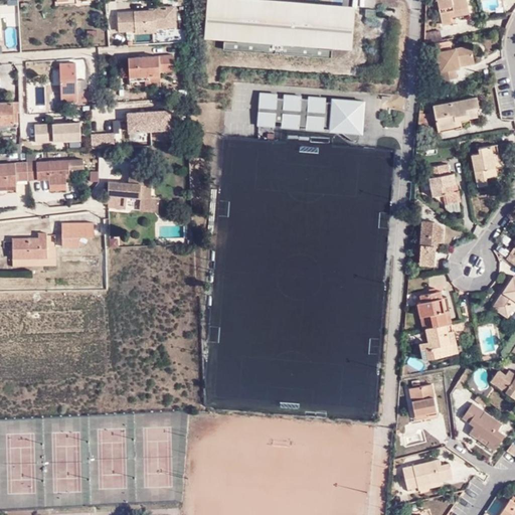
[(352,50),(355,8),(246,0),(205,0),(203,39),(222,41),(222,48),(332,56),(333,49),(352,50)]
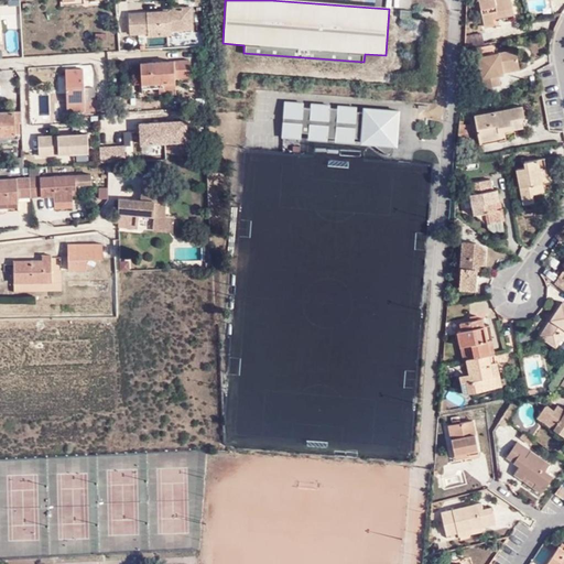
[(481,0),(486,22),(497,21),(495,11),(516,7),(513,0),(481,0)]
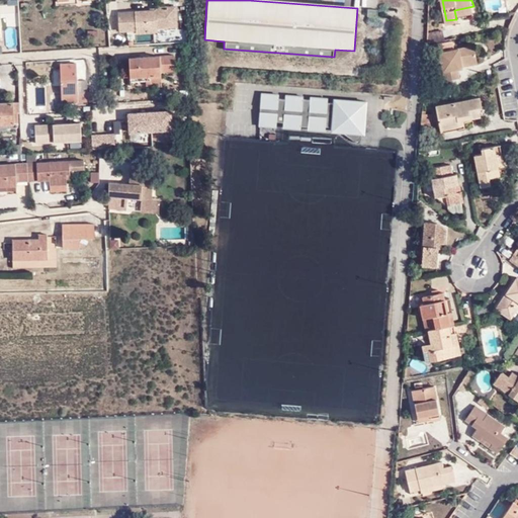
[(164,23),(173,22),(172,7),(153,8),(153,10),(153,13),(147,13),(147,11),(115,12),(116,30),(133,30),(134,32),(155,31),(155,27),(164,27),(164,23)]
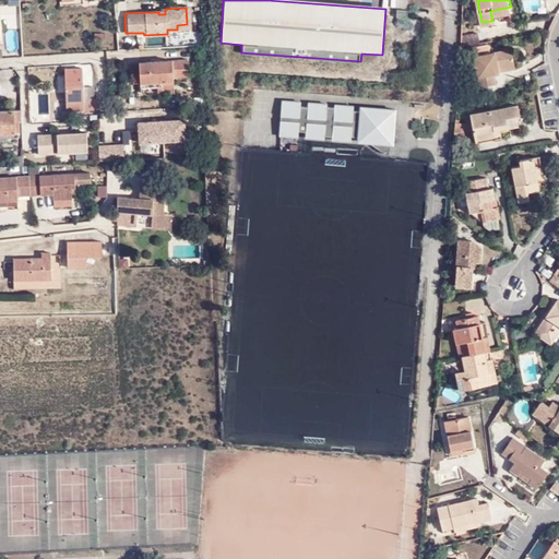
[(477,30),(462,33),(461,45),(479,40),(477,30)]
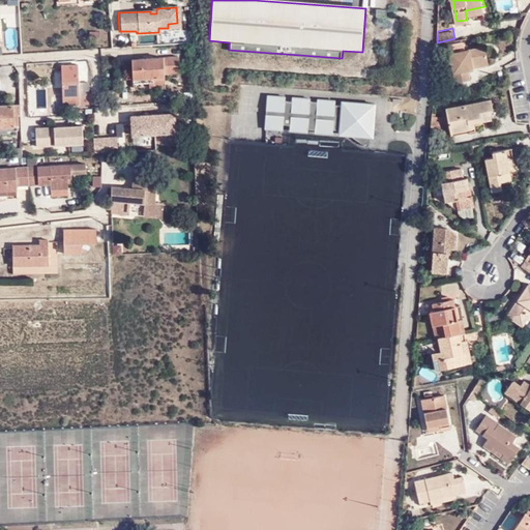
[(451,50),(458,79),(473,76),(471,66),(475,65),(474,60),(490,58),(488,43),(468,47),(466,38),(450,41),(451,50)]
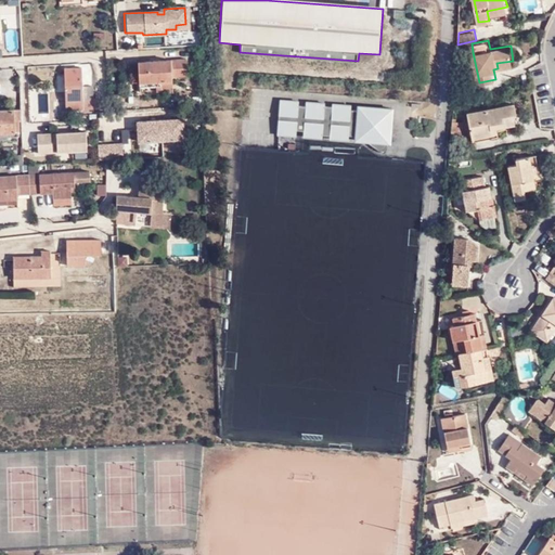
[(136,82),(155,81),(168,80),(168,77),(182,76),(181,60),(134,63),(136,82)]
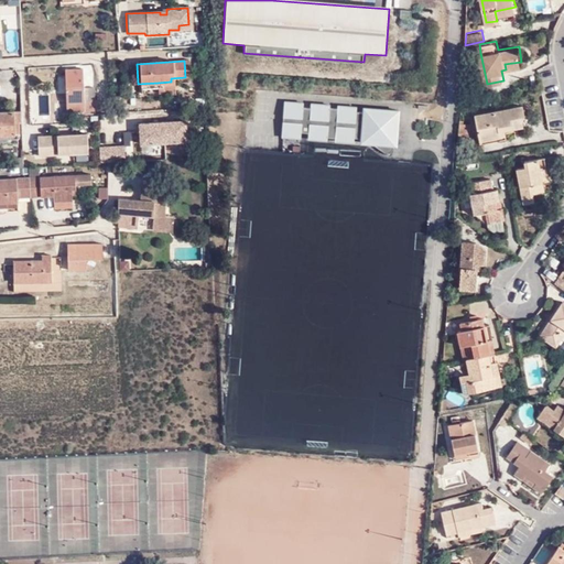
[(84,99),(83,85),(82,67),(64,68),(66,100),(84,99)]
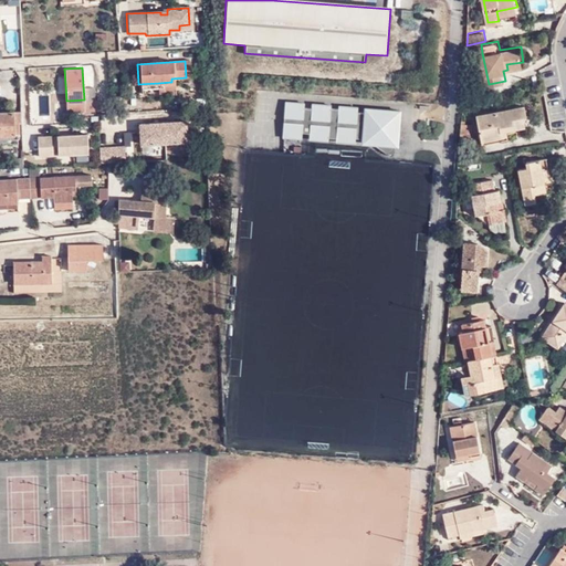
[(93,85),(83,85),(84,100),(93,98),(93,85)]
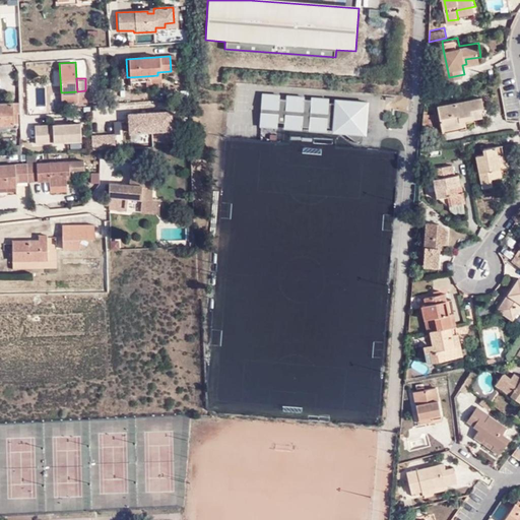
[(78,101),(77,91),(61,92),(62,102),(78,101)]
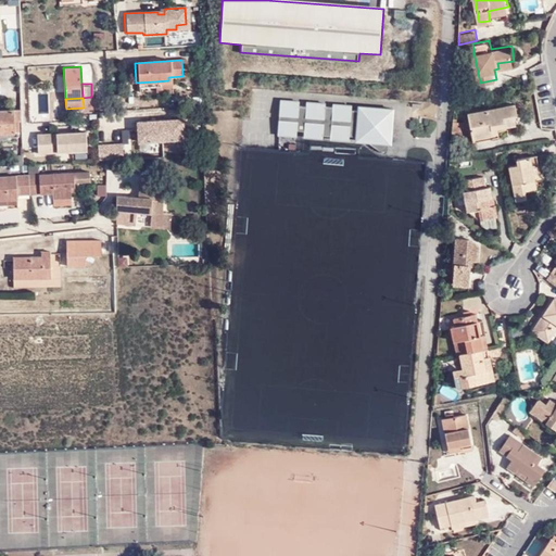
[(391,143),(394,106),(361,104),(361,108),(353,108),(353,103),(333,102),(333,104),(326,104),(326,101),(307,100),(307,104),(300,103),(300,100),(281,98),(278,135),(298,137),(298,128),(305,128),(304,137),(324,138),(324,134),(331,134),(331,139),(350,140),(351,134),(358,134),(357,141),(391,143)]
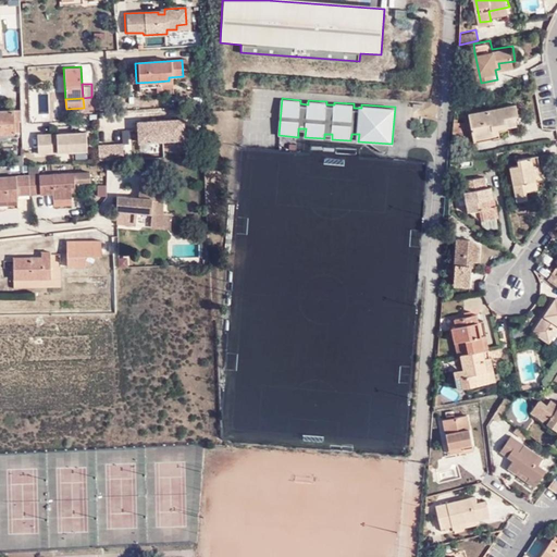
[(519,101),(471,110),(477,139),(497,136),(496,133),(503,132),(502,126),(520,123),(518,115),(521,114),(519,101)]
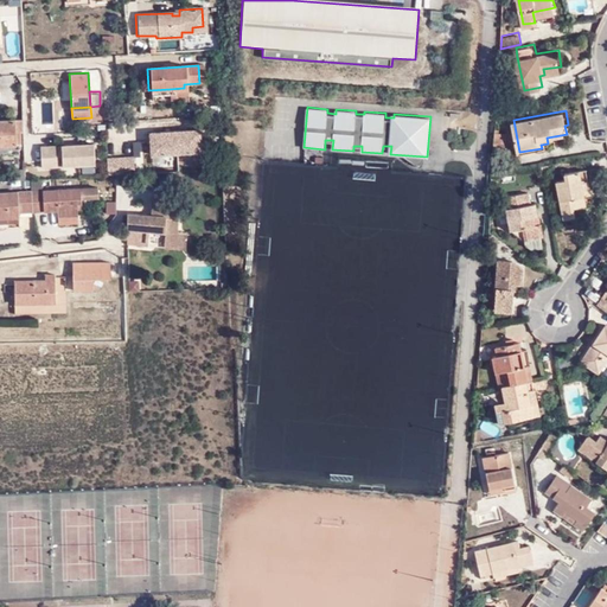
[(23,133),(21,120),(0,120),(0,145),(20,145),(19,133),(23,133)]
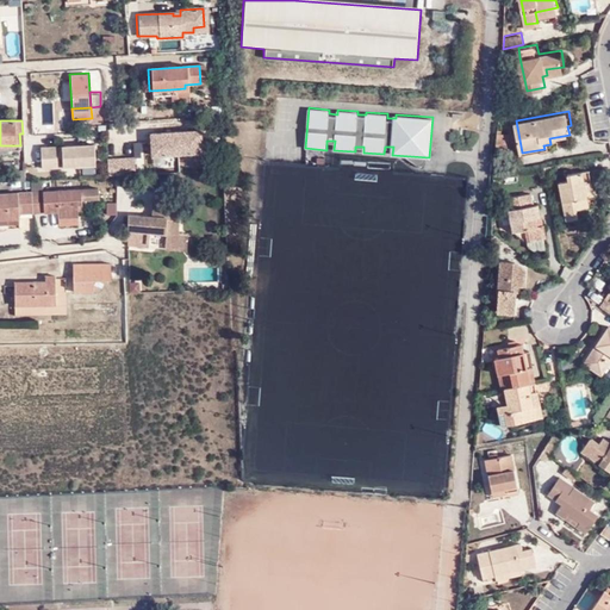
[(150,153),(203,149),(200,123),(148,126),(150,153)]
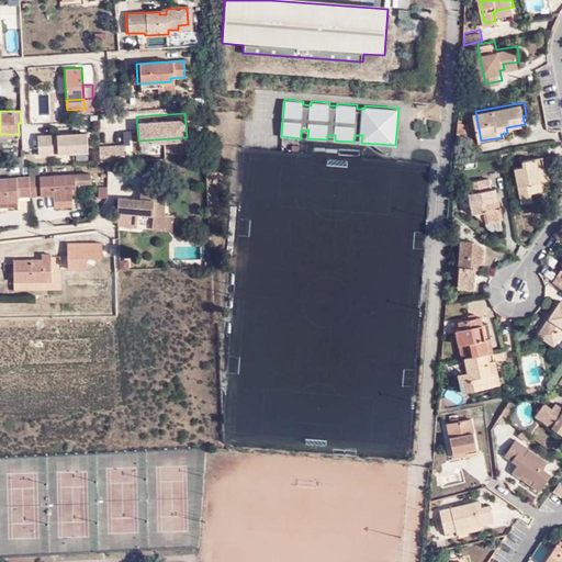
[(468,123),(459,122),(458,137),(467,138),(468,123)]
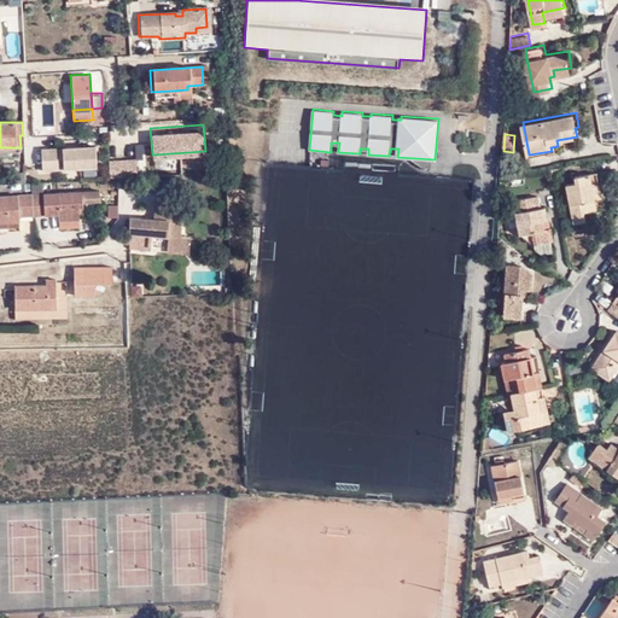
[(94,144),(41,146),(42,168),(95,164),(94,144)]
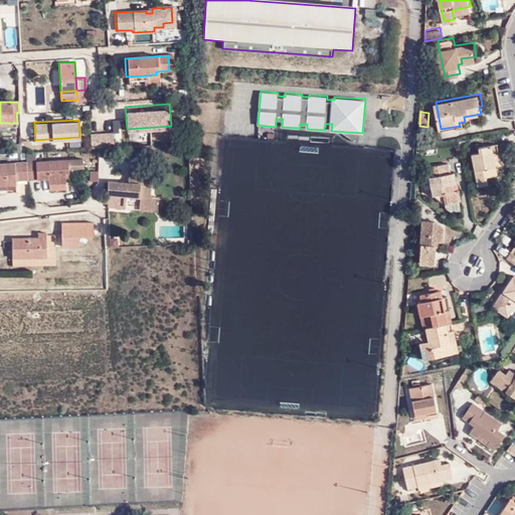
[(90,131),(91,145),(114,144),(113,129),(90,131)]
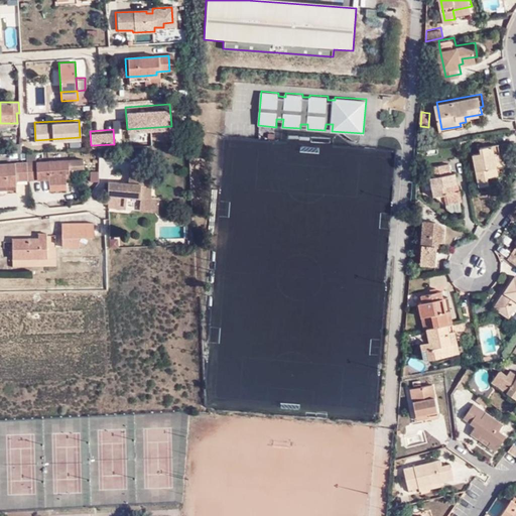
[(21,151),(20,142),(12,143),(12,152),(21,151)]
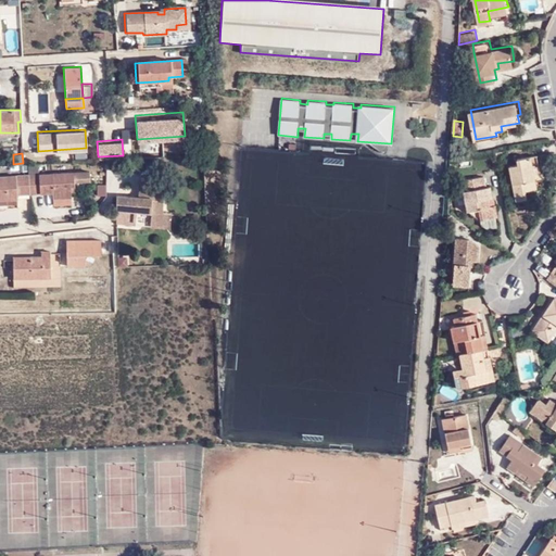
[(520,163),(512,164),(518,200),(530,198),(528,189),(539,187),(538,177),(543,176),(539,153),(519,158),(520,163)]
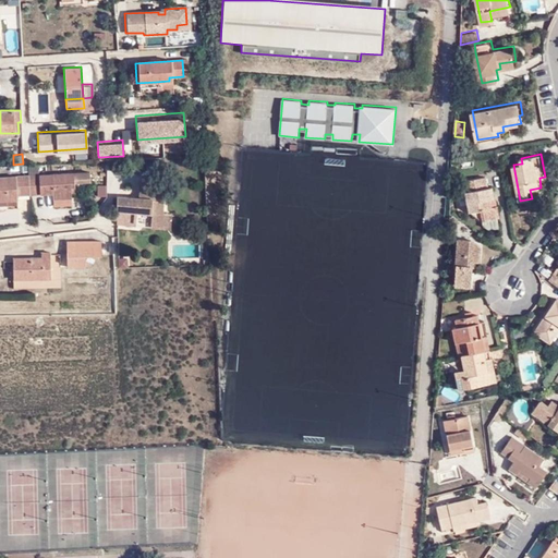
[(73,172),(26,176),(26,177),(28,193),(51,192),(51,197),(70,196),(70,191),(70,184),(74,184),(73,172)]
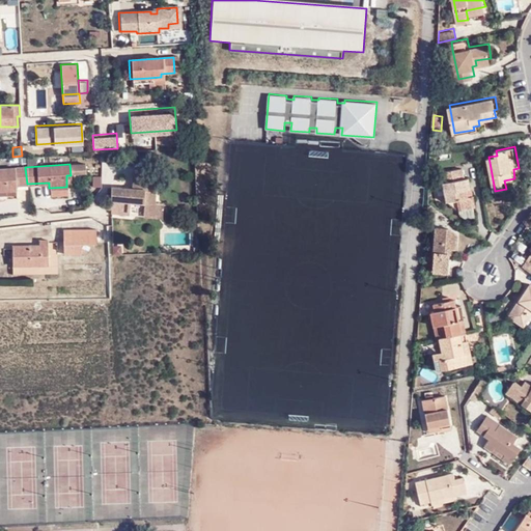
[(465,166),(445,170),(450,199),(463,207),(477,204),(474,192),(471,192),(469,186),(471,185),(469,174),(467,175),(465,166)]
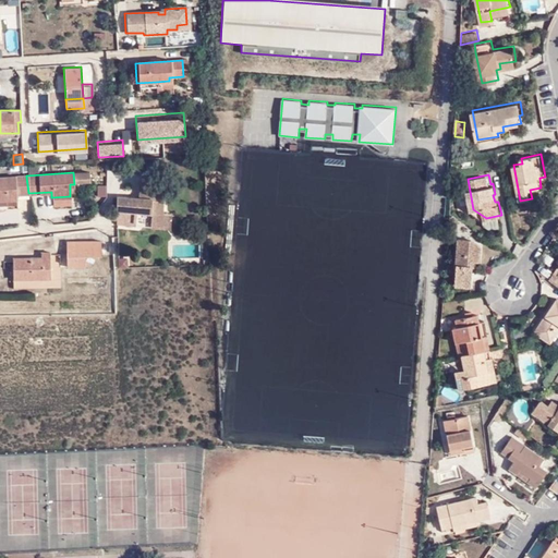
[(27,194),(26,177),(0,177),(0,199),(14,201),(14,195),(27,194)]
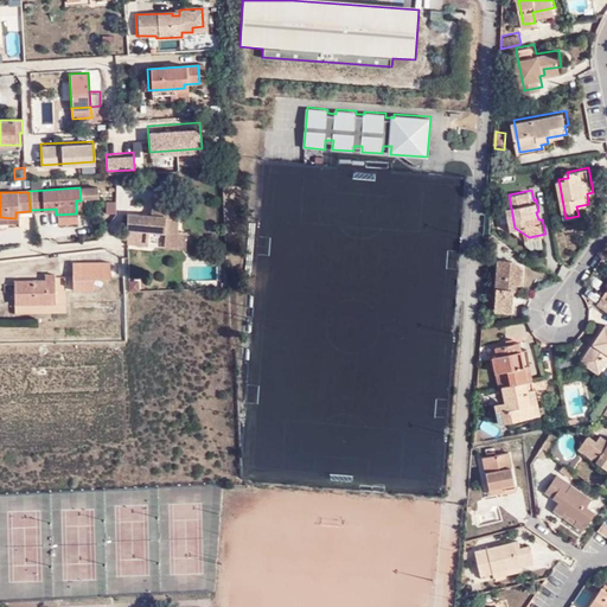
[(152,202),(151,215),(165,215),(165,230),(176,232),(179,204),(152,202)]
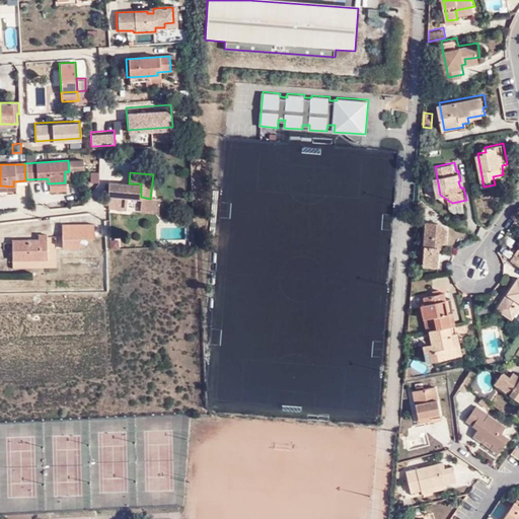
[(0,190),(25,190),(25,180),(13,181),(13,187),(0,186),(0,190)]
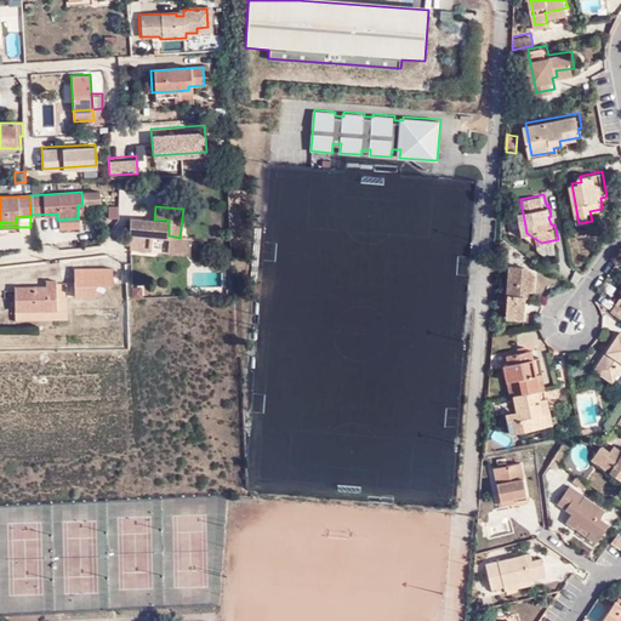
[(142,233),(169,235),(169,220),(154,220),(130,218),(129,232),(142,233)]
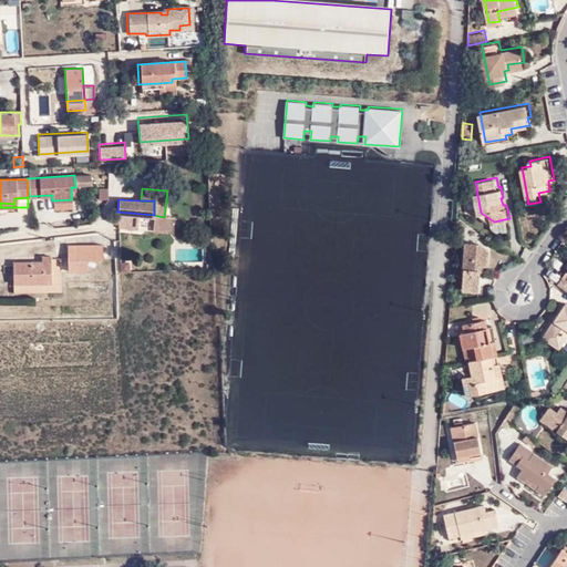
[(130,224),(130,213),(117,212),(117,223),(130,224)]
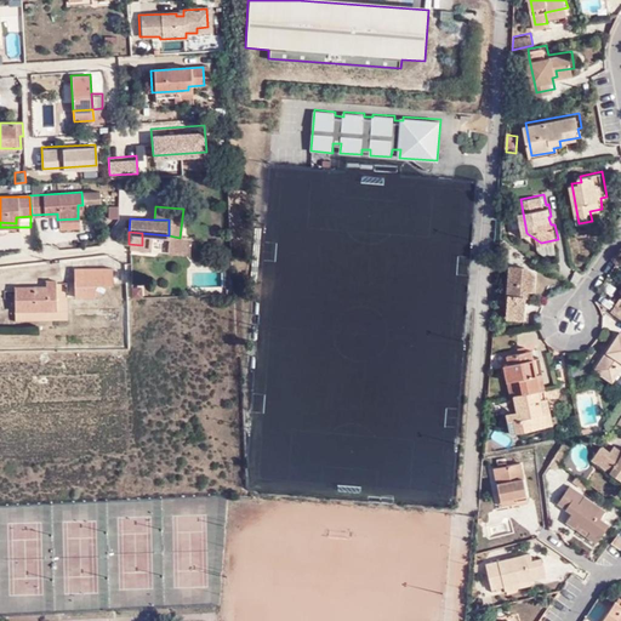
[(511,239),(501,232),(500,251),(510,251),(511,239)]
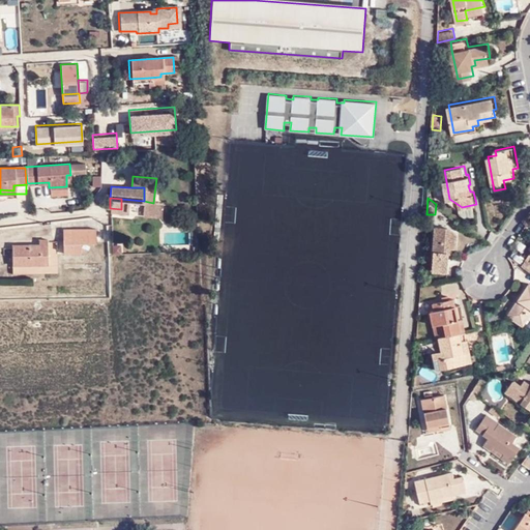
[(448,242),(455,243),(457,230),(447,224),(437,231),(434,272),(446,269),(448,242)]
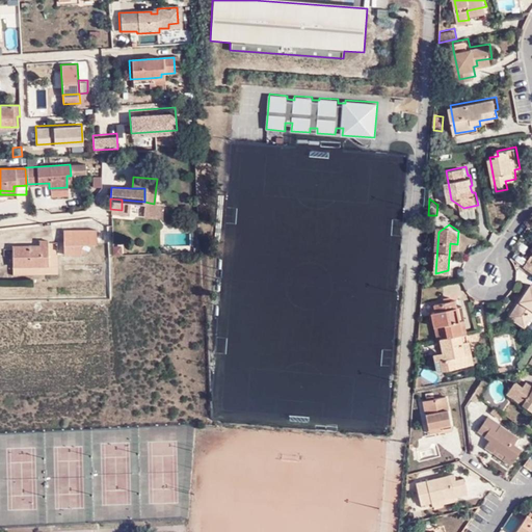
[(95,229),(63,229),(63,254),(80,253),(80,242),(95,242),(95,229)]
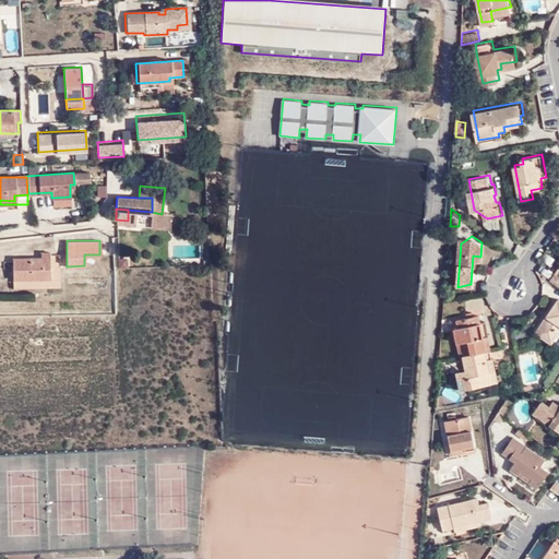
[(40,257),(28,258),(30,260),(12,261),(12,278),(50,278),(50,251),(40,251),(40,257)]
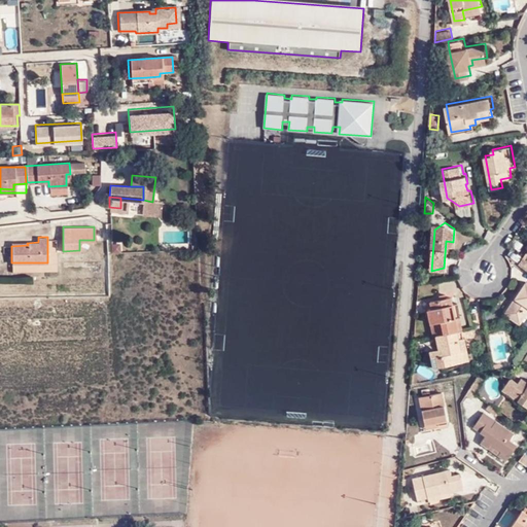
[(519,259),(520,252),(511,250),(508,257),(519,259)]
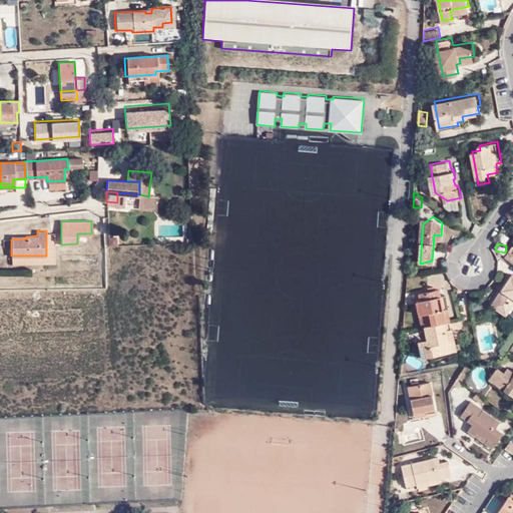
[(512,277),(511,276),(492,303),(506,313),(512,303),(512,302),(511,301),(512,298),(512,277)]
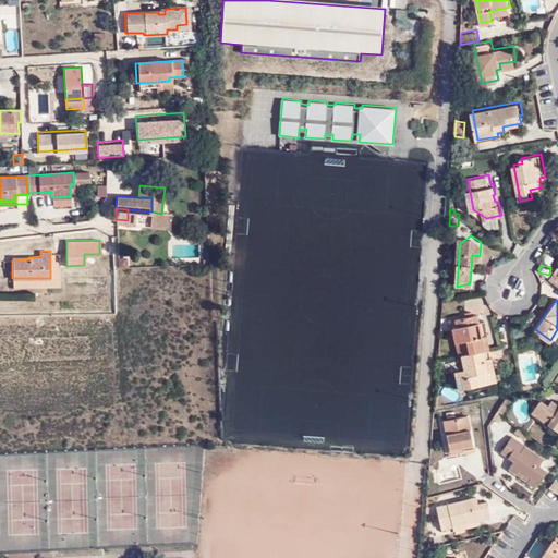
[(453,327),(460,354),(462,354),(486,349),(483,337),(489,335),(486,320),(480,322),(478,314),(458,318),(459,326),(453,327)]
